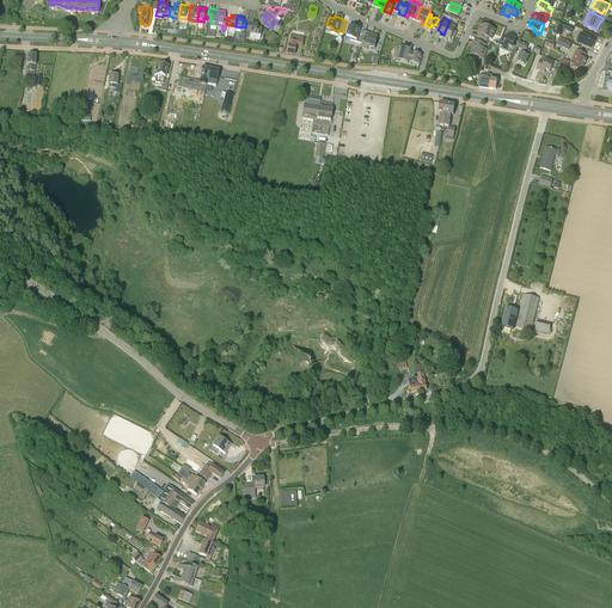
[(569,29),(571,23),(562,19),(556,31),(561,34),(563,26),(569,29)]
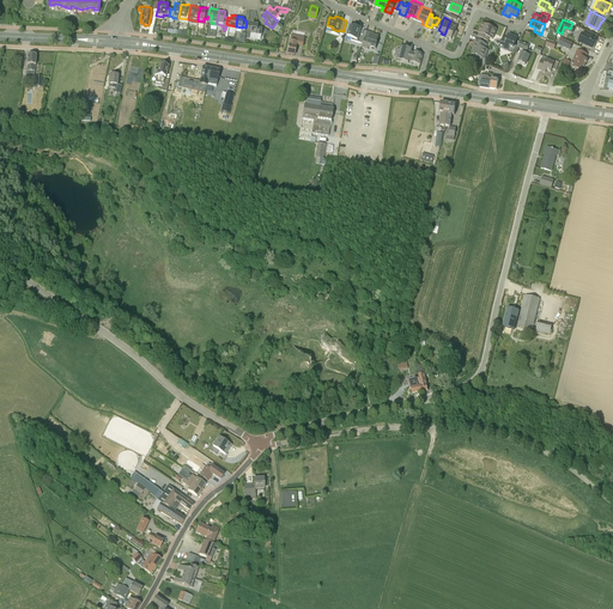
[(252,20),(248,20),(247,28),(250,28),(250,31),(256,32),(256,31),(261,32),(262,25),(258,25),(258,22),(252,20)]
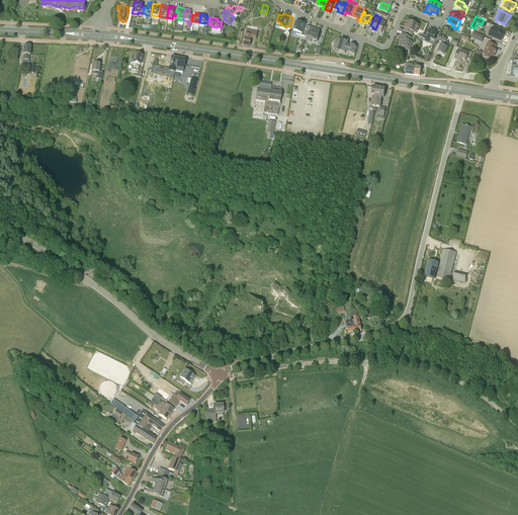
[(375,29),(378,30),(378,29),(381,30),(382,29),(384,29),(386,24),(384,23),(386,19),(380,17),(375,29)]
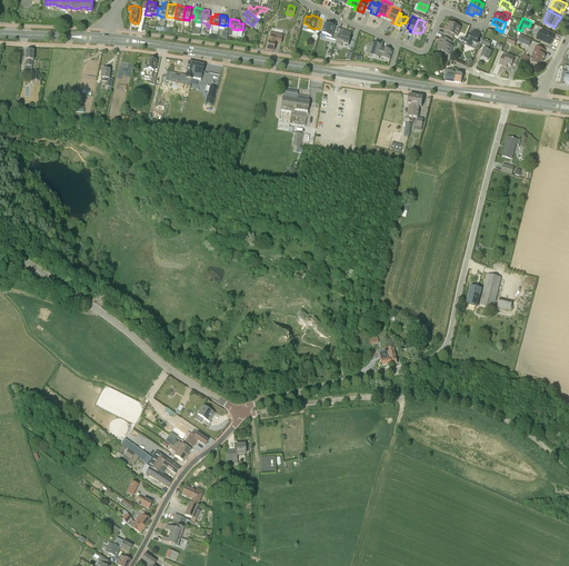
[(457,33),(460,25),(449,20),(448,22),(447,22),(445,28),(446,28),(443,31),(452,36),(453,31),(457,33)]
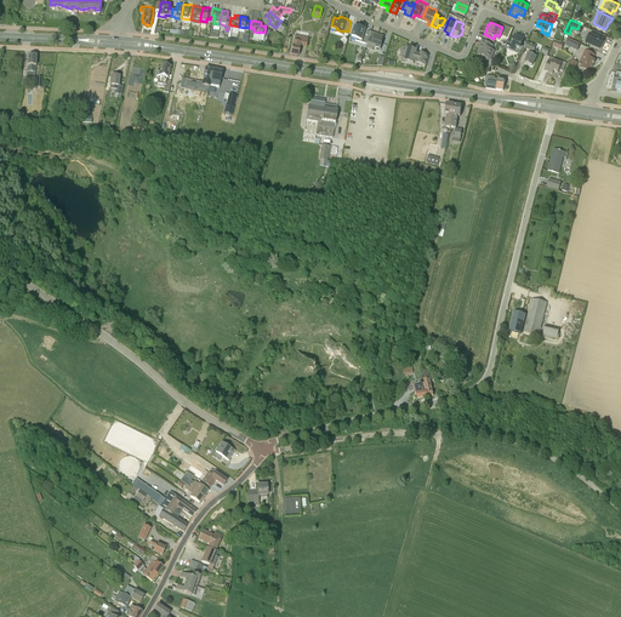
[(359,24),(355,23),(352,34),(355,35),(355,38),(368,41),(370,34),(371,29),(365,27),(366,26),(359,24)]
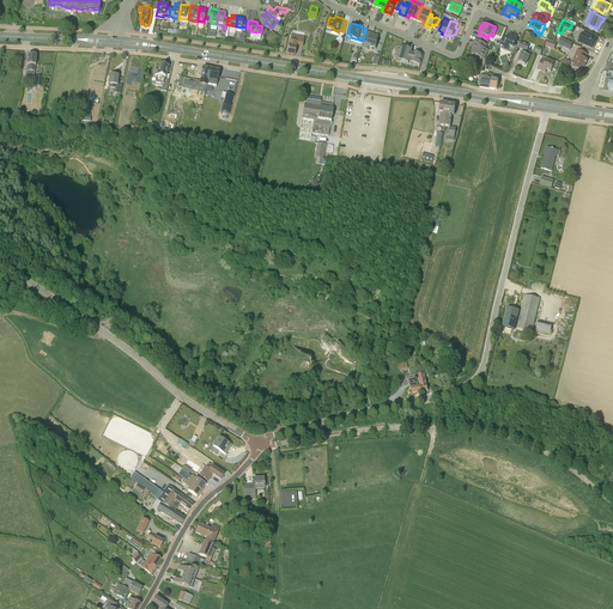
[(594,40),(596,36),(582,30),(582,31),(586,32),(584,36),(581,35),(578,38),(592,46),(593,44),(594,44),(595,40),(594,40)]
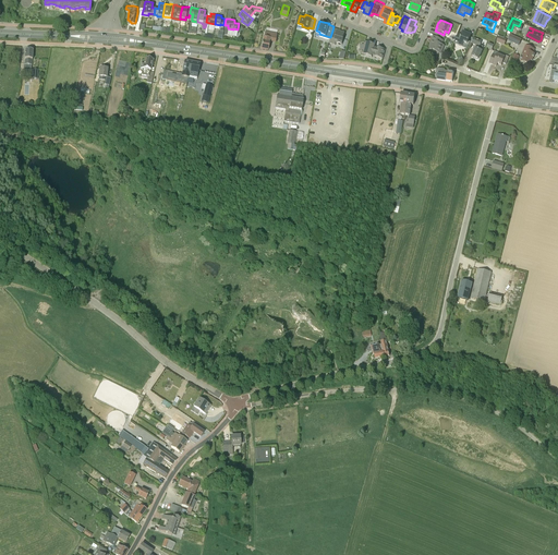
[(332,31),(330,37),(329,40),(336,43),(336,39),(342,41),(343,36),(343,35),(344,29),(340,28),(339,31),(337,29),(336,32),(332,31)]
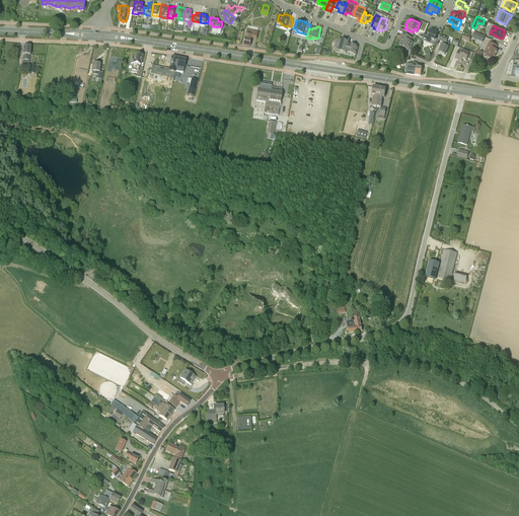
[(429,30),(426,28),(423,38),(426,39),(426,38),(430,40),(431,37),(434,39),(438,29),(431,26),(429,30)]
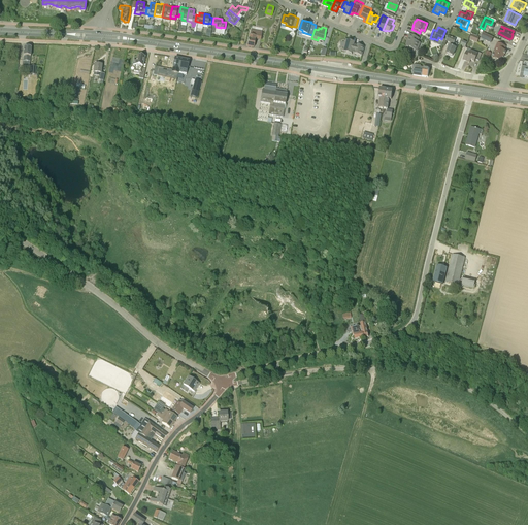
[(250,33),(248,44),(254,45),(255,36),(260,37),(262,30),(251,28),(250,33)]
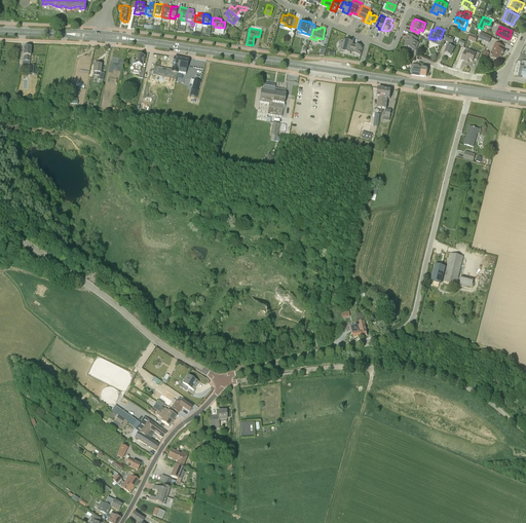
[(417,35),(408,32),(406,36),(408,37),(406,40),(406,39),(404,43),(405,43),(404,46),(408,48),(409,49),(410,48),(413,49),(417,40),(416,39),(417,35)]
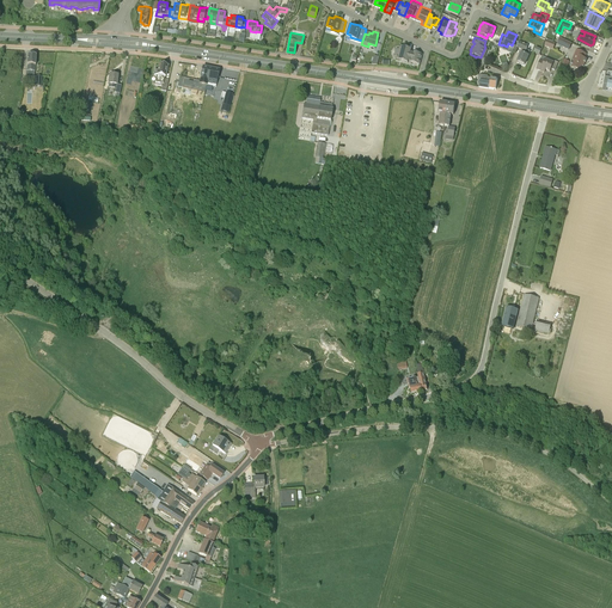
[(531,48),(526,47),(528,42),(519,38),(516,44),(522,47),(521,50),(518,59),(525,61),(528,53),(531,48)]
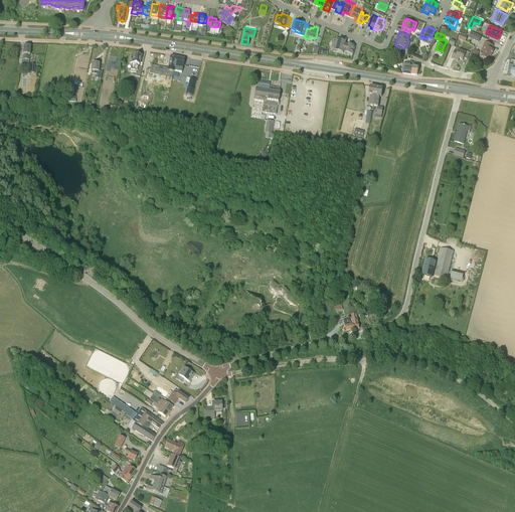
[(353,51),(355,43),(348,41),(348,42),(345,41),(346,39),(337,36),(336,39),(333,38),(332,43),(334,44),(334,47),(343,50),(344,47),(346,48),(346,49),(353,51)]
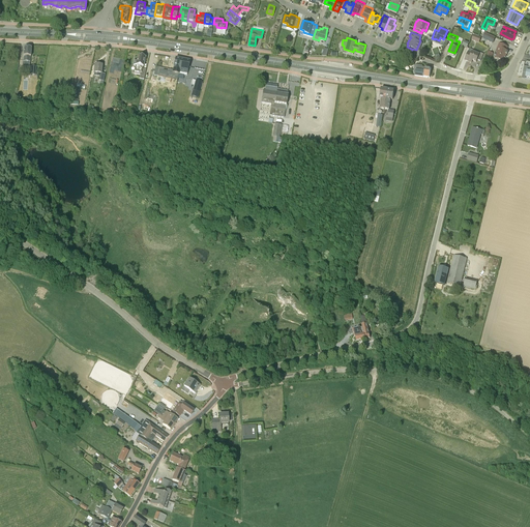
[(497,50),(495,55),(502,59),(505,53),(506,54),(508,49),(506,48),(508,44),(499,40),(496,49),(497,50)]
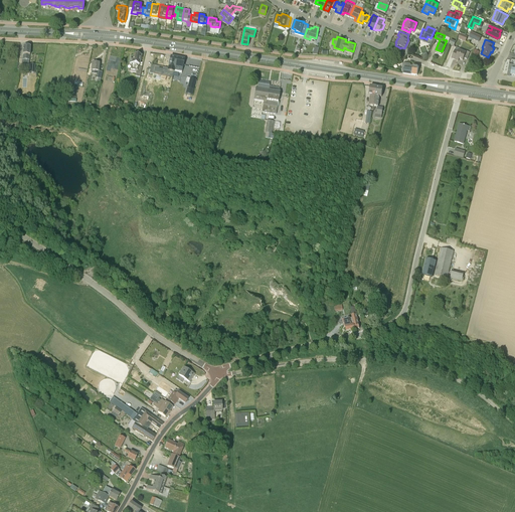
[(460,46),(456,44),(452,55),(456,57),(457,56),(459,57),(459,56),(463,57),(464,55),(467,56),(470,50),(467,48),(466,50),(459,47),(460,46)]
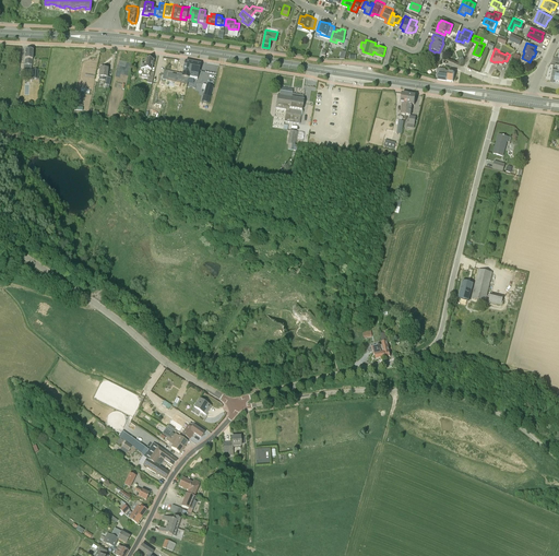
[(426,58),(438,63),(439,59),(427,54),(427,55),(426,54),(425,57),(426,58)]
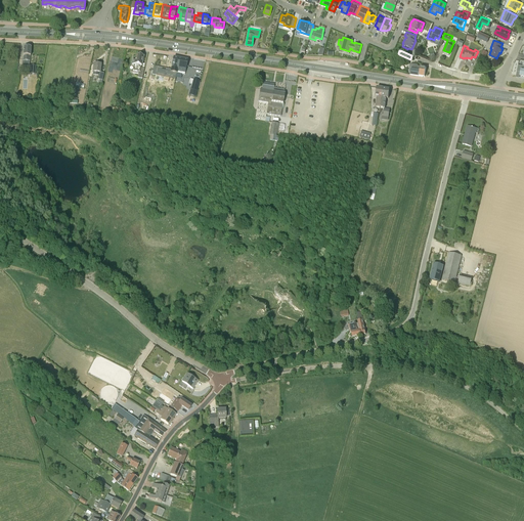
[(144,66),(141,64),(141,63),(143,54),(143,53),(142,53),(141,52),(140,53),(136,52),(135,58),(133,57),(132,61),(134,62),(133,68),(139,69),(137,75),(142,76),(144,66)]
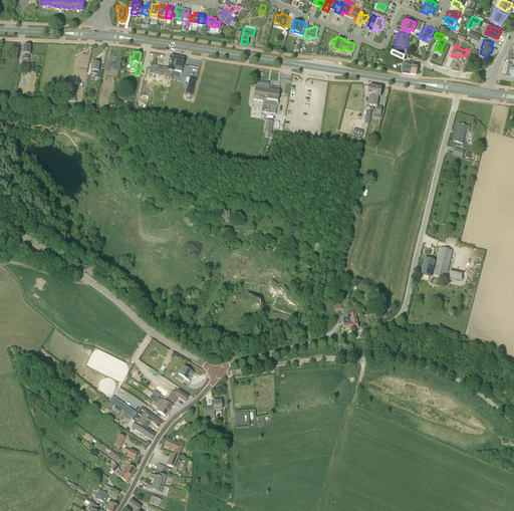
[(175,55),(171,54),(168,67),(164,66),(163,72),(173,74),(174,69),(176,59),(174,59),(175,55)]
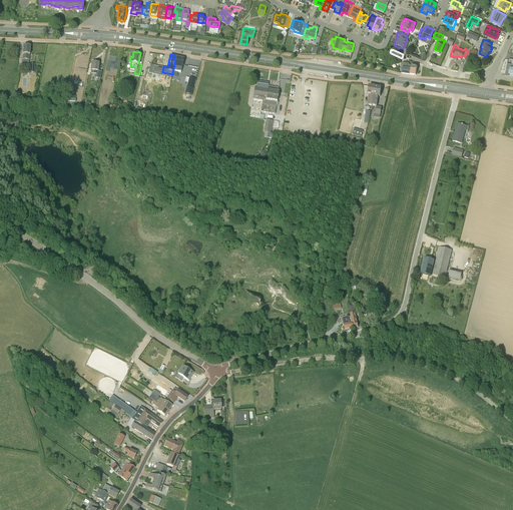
[(183,56),(174,55),(173,59),(175,59),(173,69),(174,69),(175,67),(181,68),(183,56)]
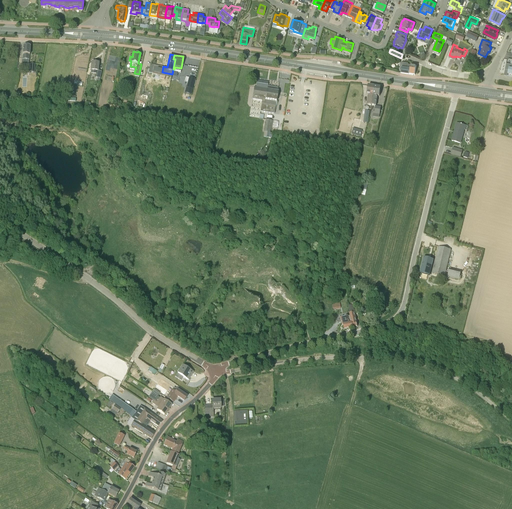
[(99,79),(100,76),(102,69),(98,68),(99,60),(92,60),(91,70),(96,71),(95,75),(97,75),(97,78),(99,79)]
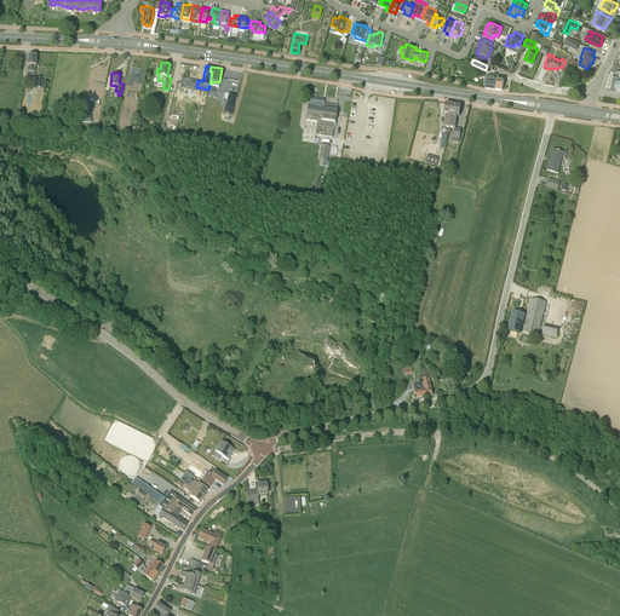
[(486,79),(486,84),(486,85),(503,87),(504,78),(494,75),(493,80),(486,79)]
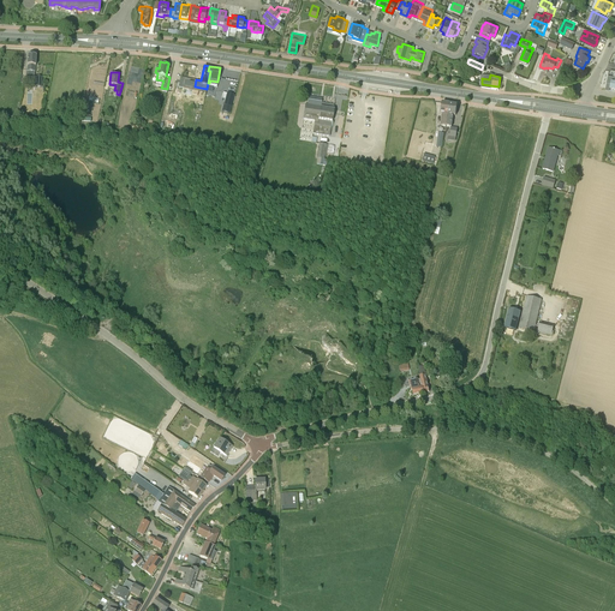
[(225,102),(231,103),(234,93),(227,90),(227,91),(221,90),(220,94),(226,95),(225,102)]
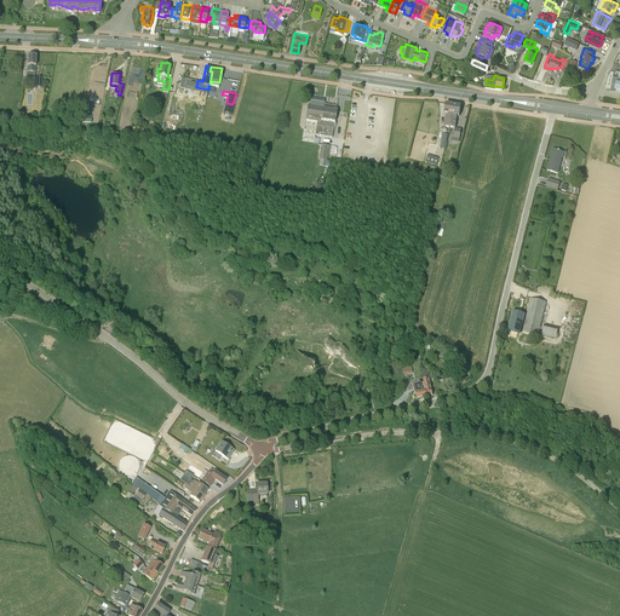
[(332,134),(333,131),(336,111),(337,109),(337,108),(322,105),(323,104),(320,104),(309,102),(308,102),(305,116),(317,119),(315,132),(332,134)]
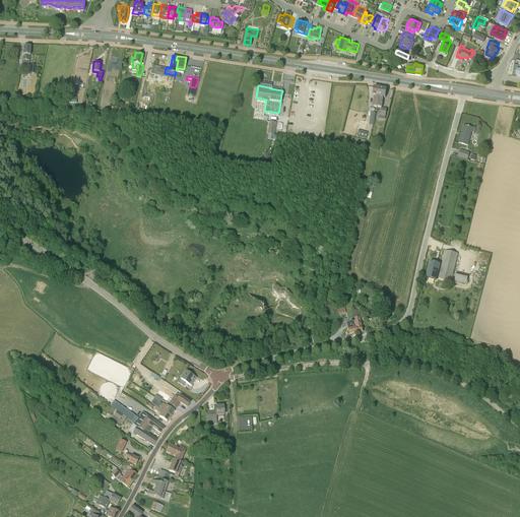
[(380,85),(378,104),(382,105),(383,94),(385,94),(387,86),(380,85)]
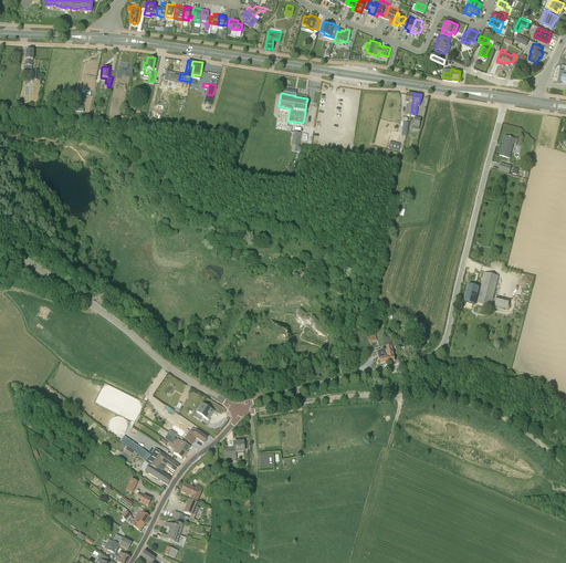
[(306,139),(307,132),(294,129),(292,143),(297,143),(299,144),(300,138),(306,139)]
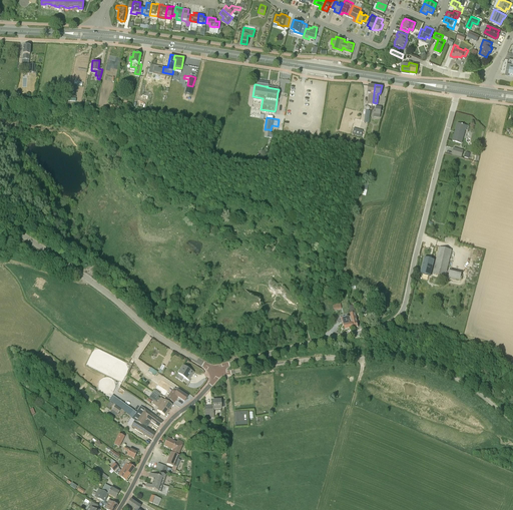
[(458,120),(453,138),(461,140),(465,127),(467,128),(468,123),(462,121),(462,122),(458,120)]
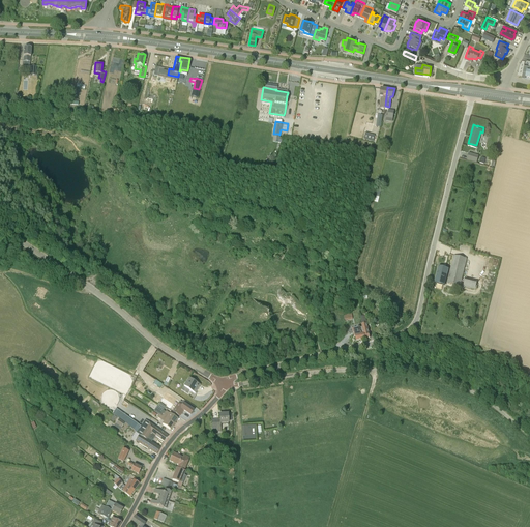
[(364,136),(373,139),(375,133),(365,129),(364,136)]
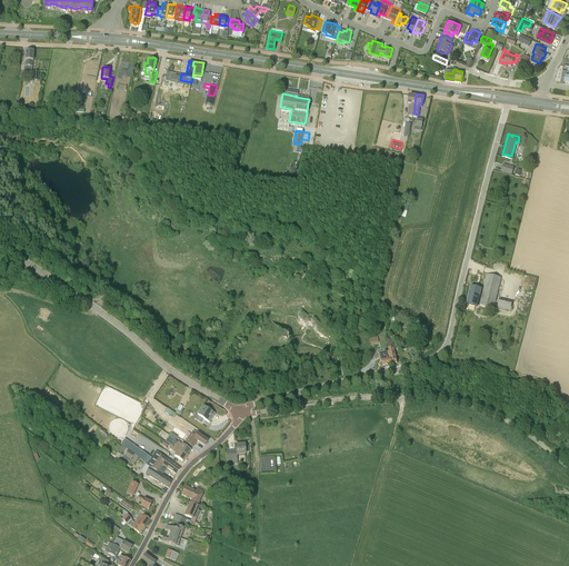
[(501,168),(512,171),(515,165),(503,161),(501,168)]
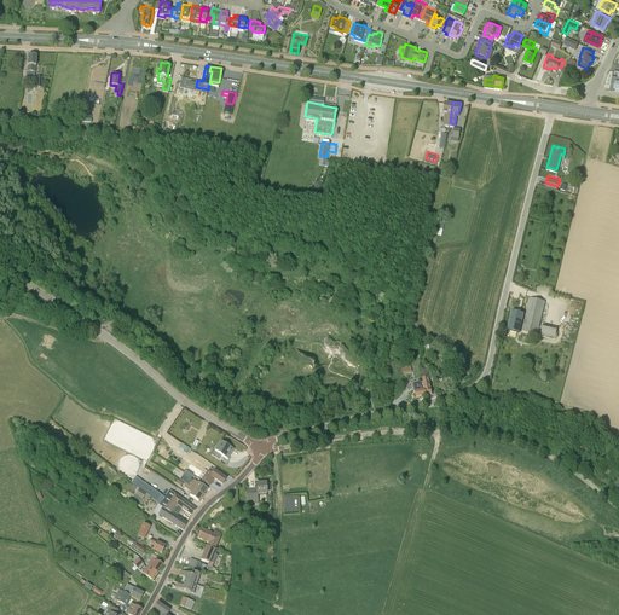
[(510,307),(522,309),(525,294),(514,291),(510,307)]
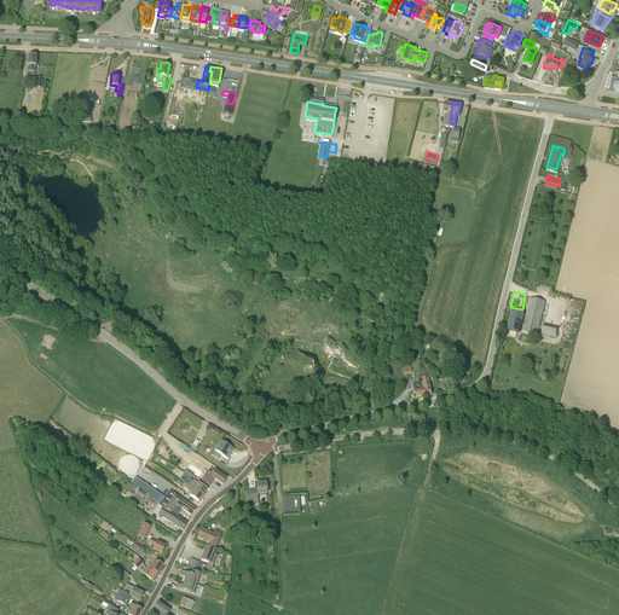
[(531,295),(522,326),(537,330),(542,313),(545,300),(545,299),(531,295)]
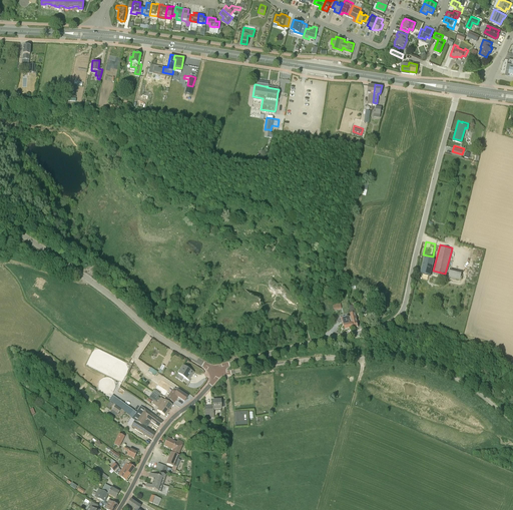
[(425,256),(421,271),(430,273),(434,258),(425,256)]
